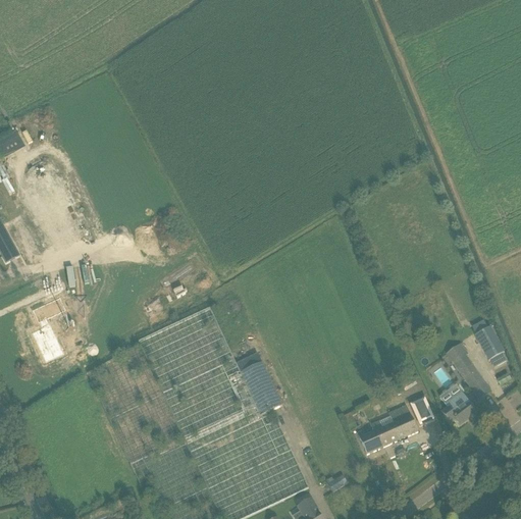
[(40,134),(0,154),(0,174),(41,249),(88,223),(40,134)]
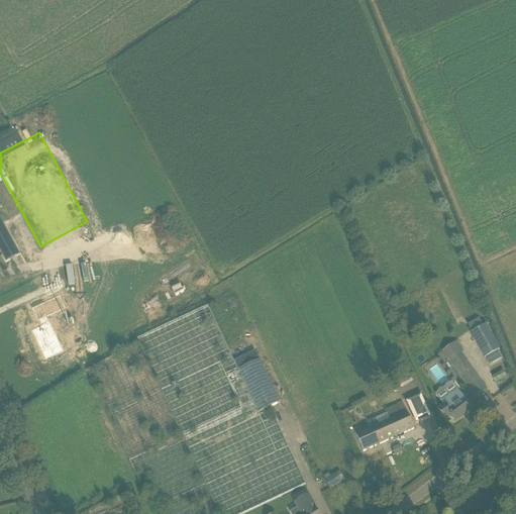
[(0,249),(5,259),(18,250),(0,216),(0,249)]
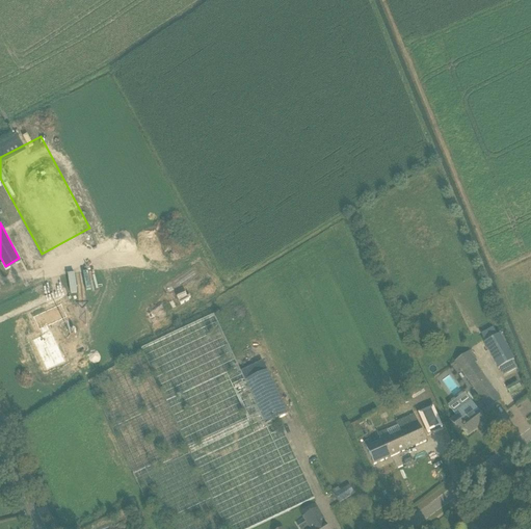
[(41,333),(31,337),(45,367),(64,359),(50,328),(47,323),(65,315),(59,301),(31,314),(37,327),(38,327),(41,333)]
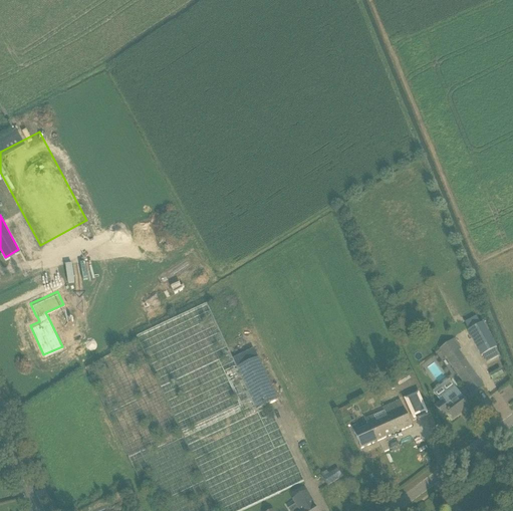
[(86,365),(155,510),(234,510),(303,479),(267,403),(277,398),(253,346),(232,356),(206,301),(136,334),(137,337),(86,365)]
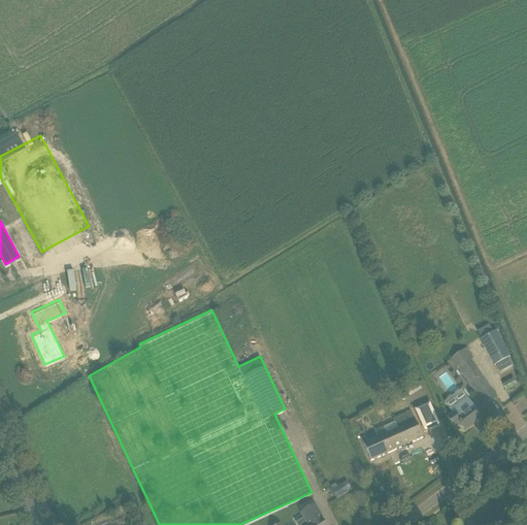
[(483,346),(492,362),(506,355),(494,330),(481,337),(485,345),(483,346)]
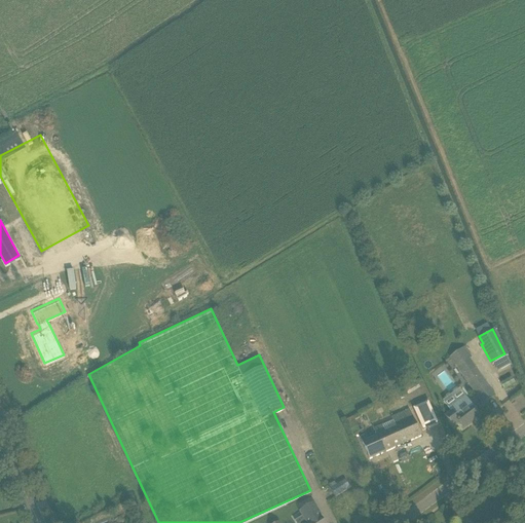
[(455,363),(454,363),(482,402),(494,394),(460,346),(449,353),(455,363)]
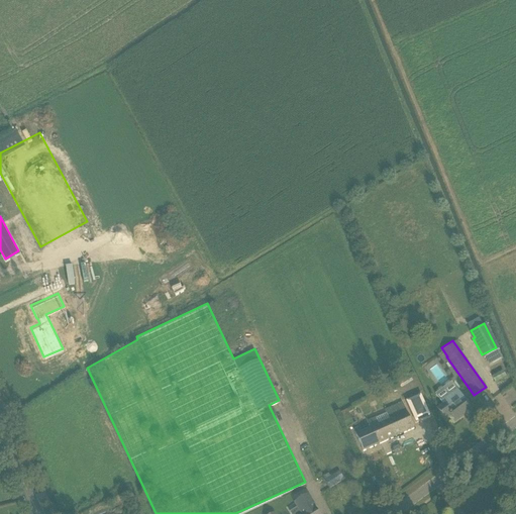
[(449,413),(454,419),(471,407),(455,387),(439,398),(441,401),(436,405),(444,417),(449,413)]
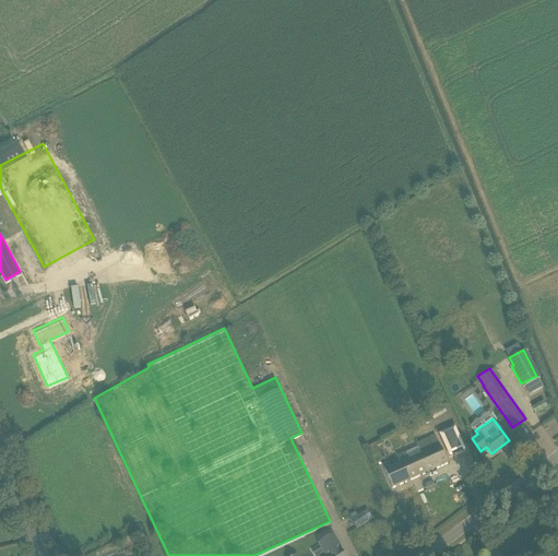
[(465,448),(454,424),(438,432),(449,456),(465,448)]
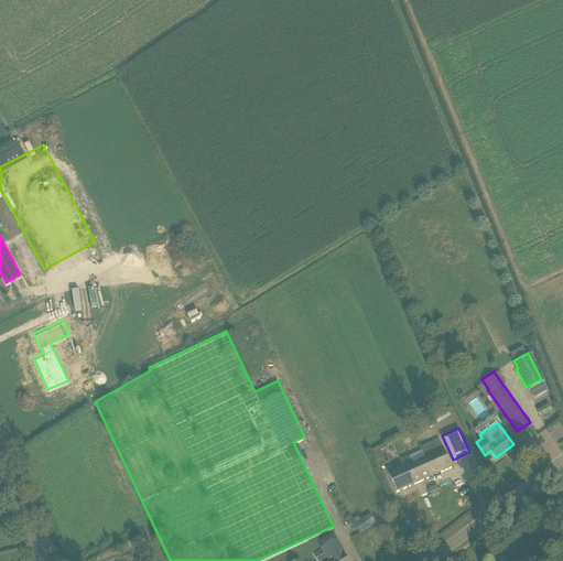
[(385,466),(396,491),(451,465),(437,437),(419,445),(420,449),(409,453),(409,452),(400,456),(403,464),(392,470),(389,463),(385,466)]
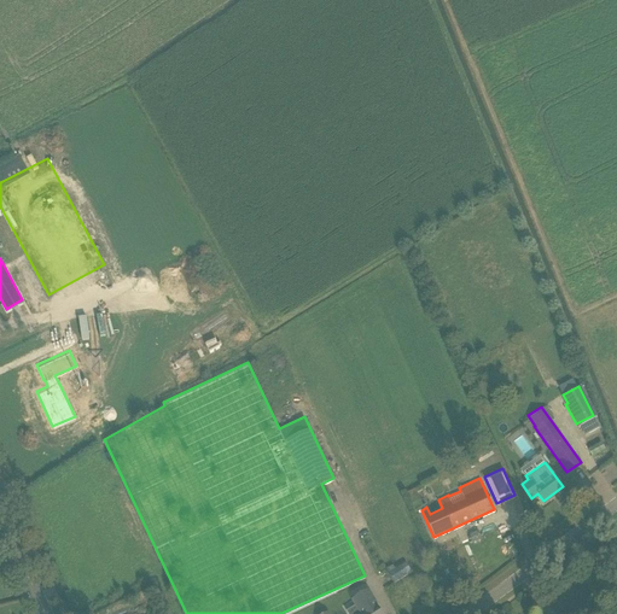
[(403,490),(411,506),(414,504),(414,506),(420,503),(419,501),(419,500),(415,490),(423,486),(421,483),(403,490)]
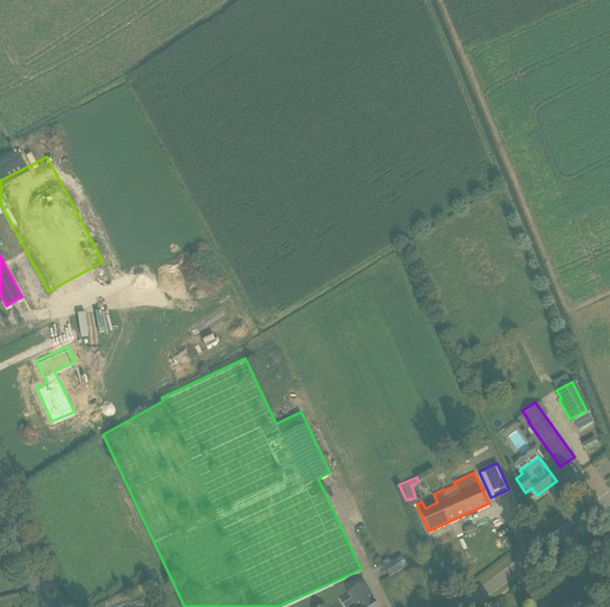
[(383,565),(389,574),(406,563),(400,555),(383,565)]
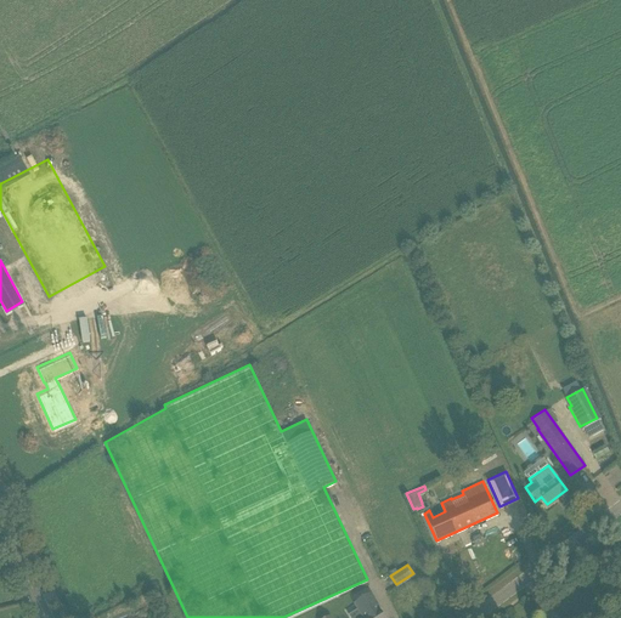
[(360,617),(383,617),(374,604),(376,602),(370,593),(354,602),(362,617),(360,617)]
